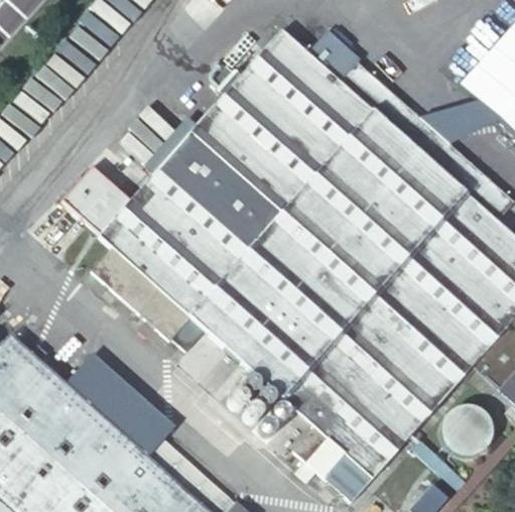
[(514,23),(461,85),(514,133),(514,23)]
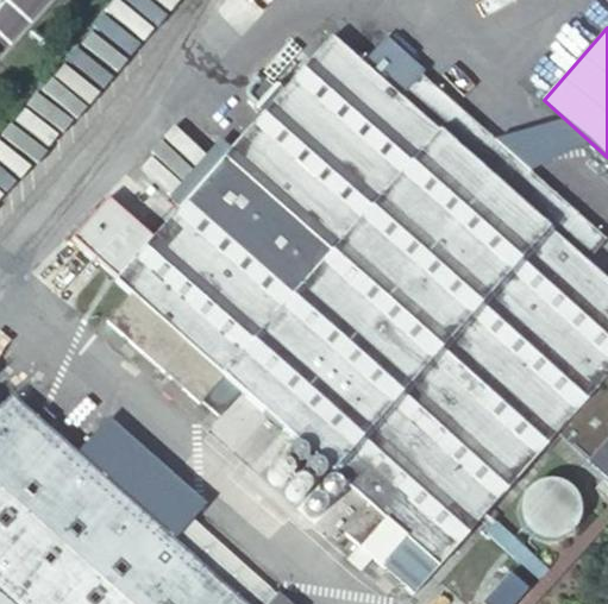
[(589,464),(607,480),(607,280),(587,262),(607,239),(607,237),(422,71),(402,94),(333,32),(116,276),(132,291),(108,320),(201,401),(224,375),(371,503),(348,529),(361,542),(375,554),(417,590),(559,432),(593,458),(589,464)]
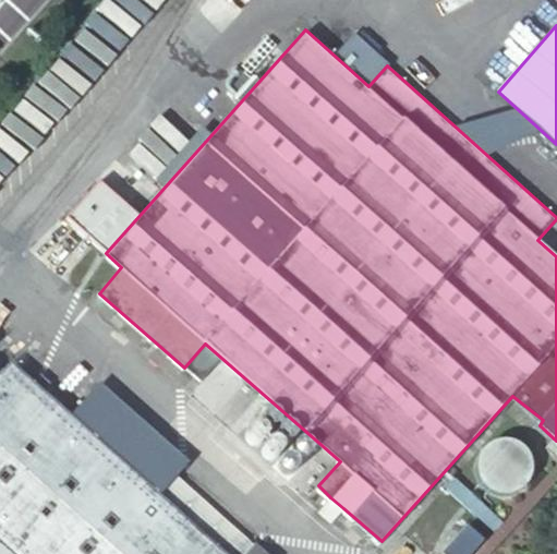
[(0,553),(273,553),(257,541),(245,553),(229,553),(154,488),(72,416),(12,362),(0,374),(0,553)]
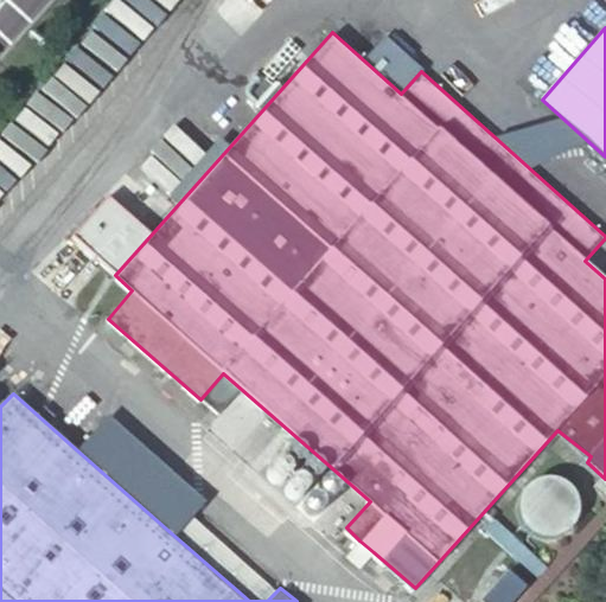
[(112,416),(78,452),(167,530),(202,494),(112,416)]
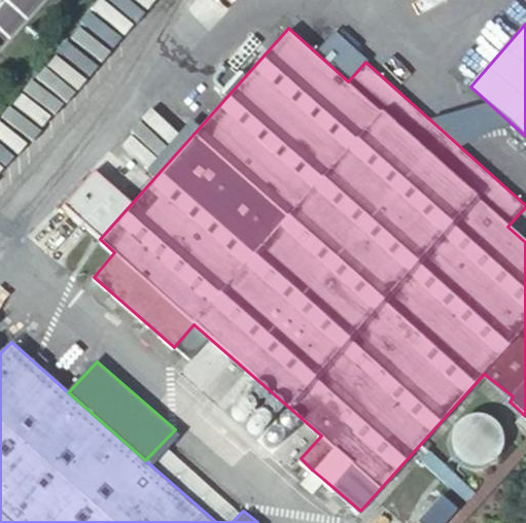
[(467,522),(525,457),(525,434),(446,522),(467,522)]
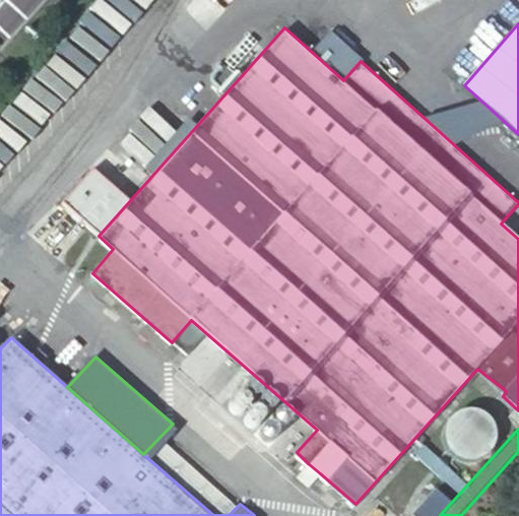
[(320,473),(308,463),(299,473),(310,484),(320,473)]
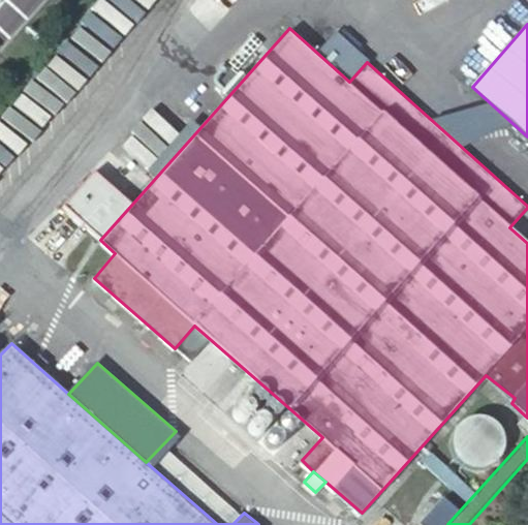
[(418,522),(422,524),(445,524),(459,511),(442,495),(418,522)]
